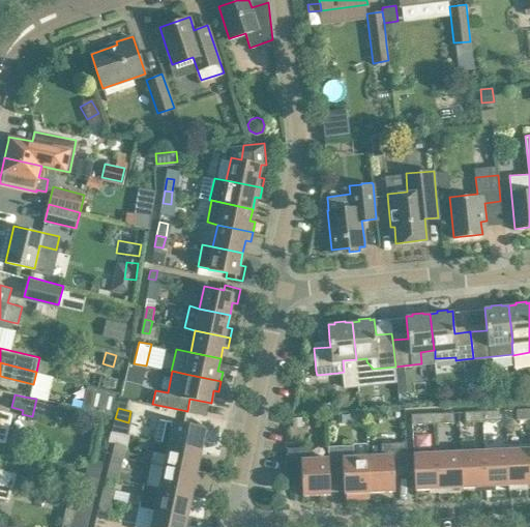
[(529,417),(529,408),(517,408),(517,418),(529,417)]
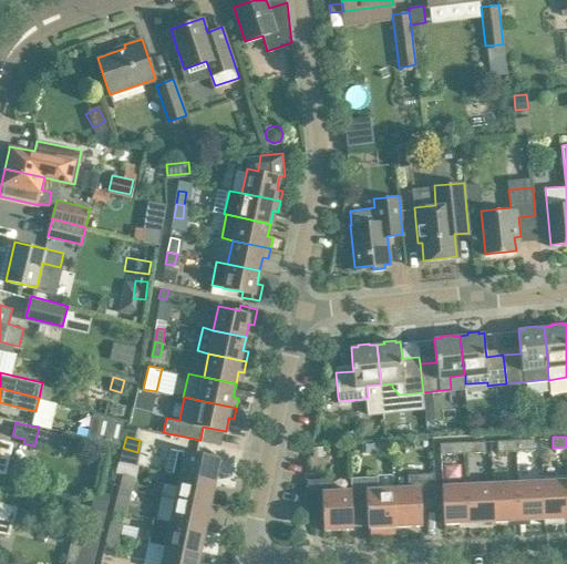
[(0,471),(2,472),(10,441),(0,438),(0,471)]
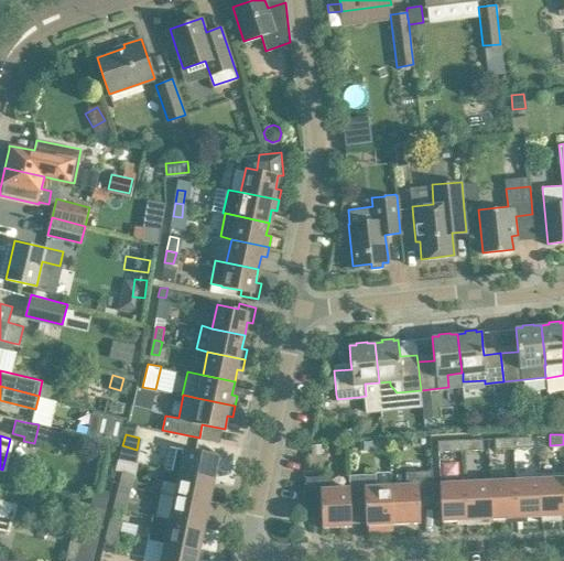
[(531,435),(513,437),(513,448),(532,446),(531,435)]
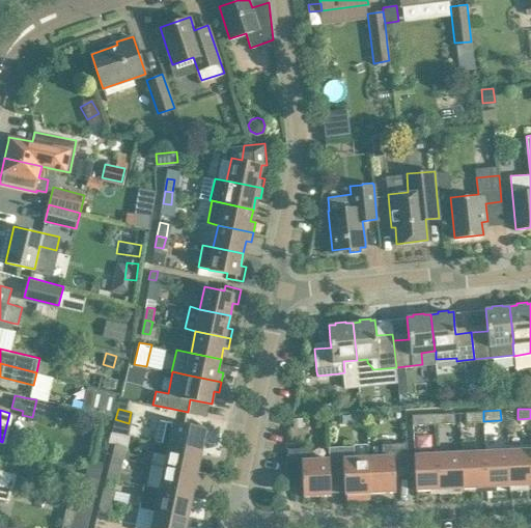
[(483,421),(483,411),(466,411),(466,421),(483,421)]
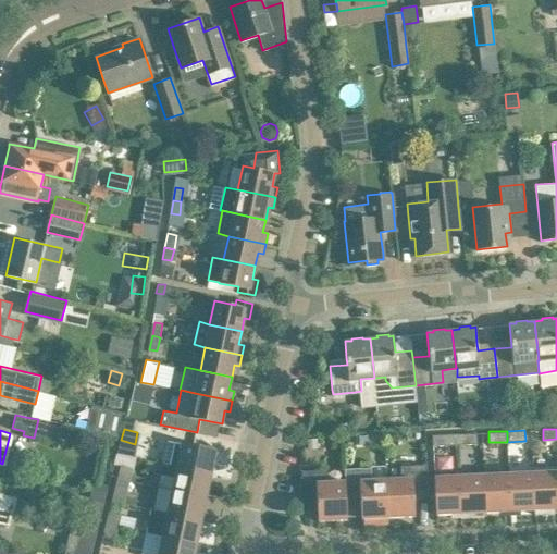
[(477,432),(457,433),(458,444),(477,443),(477,432)]
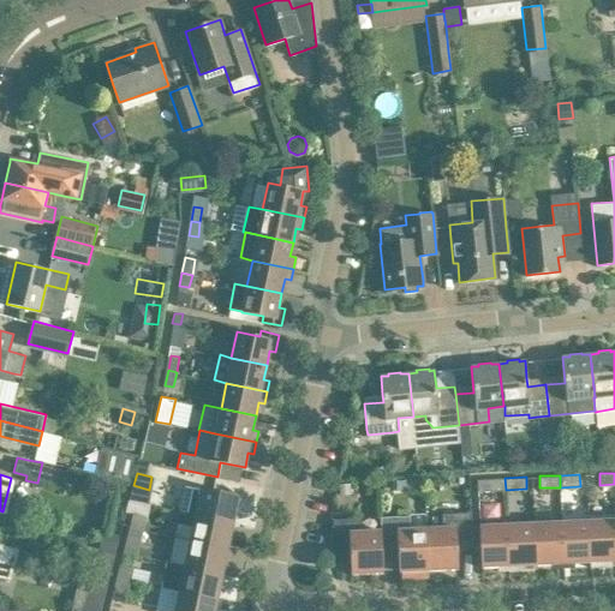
[(506,490),(505,478),(477,479),(477,491),(506,490)]
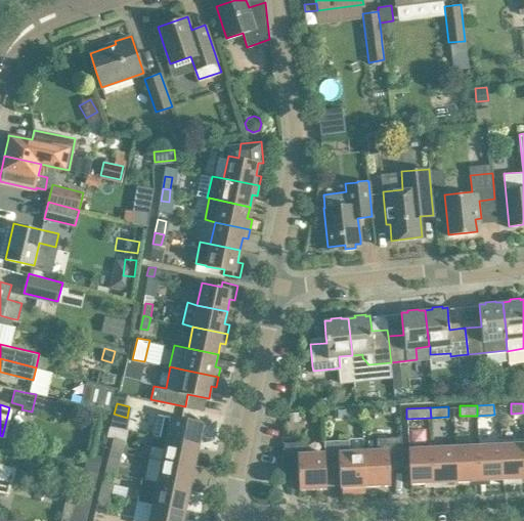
[(172,416),(167,438),(199,445),(204,423),(172,416)]
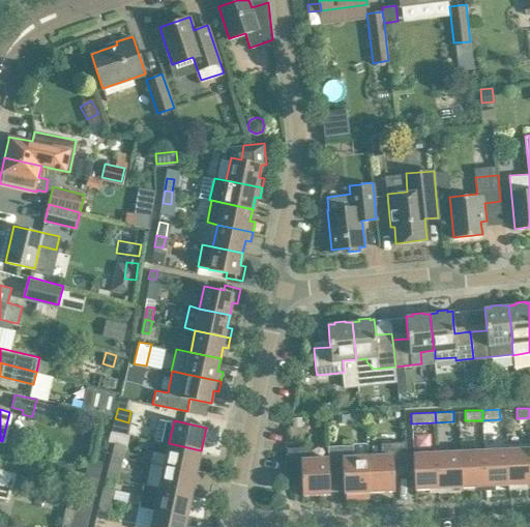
[(165,465),(197,472),(201,450),(169,443),(154,440),(150,461),(165,465)]
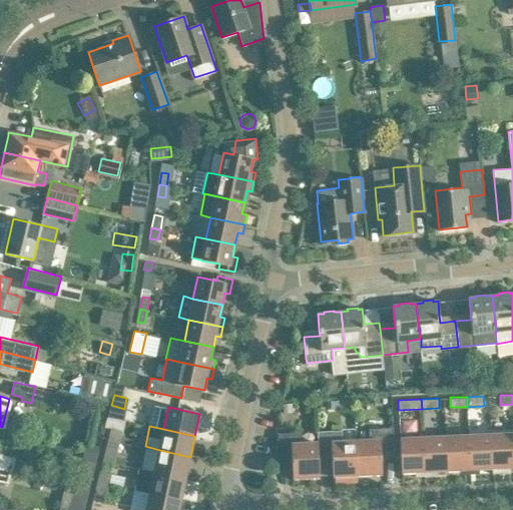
[(370,440),(356,440),(357,475),(382,474),(381,453),(394,452),(393,427),(369,428),(370,440)]
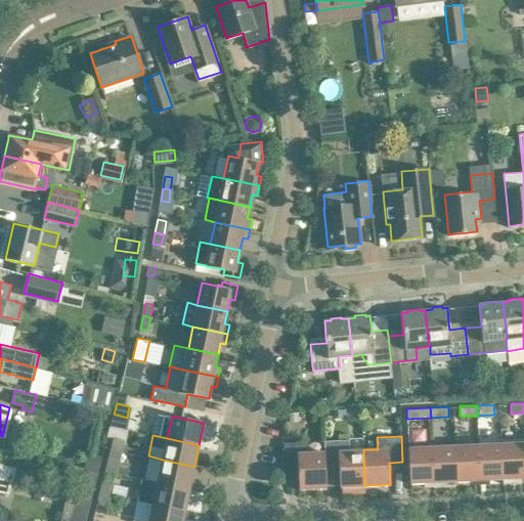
[(523,437),(500,438),(500,443),(501,443),(503,479),(503,483),(521,482),(521,478),(523,478),(523,437)]
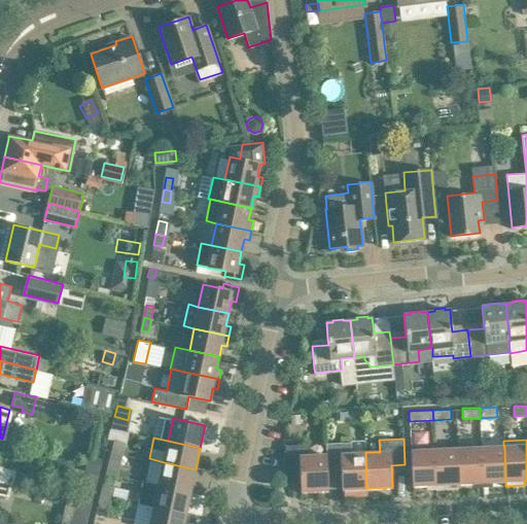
[(115,441),(112,451),(124,454),(127,443),(115,441)]
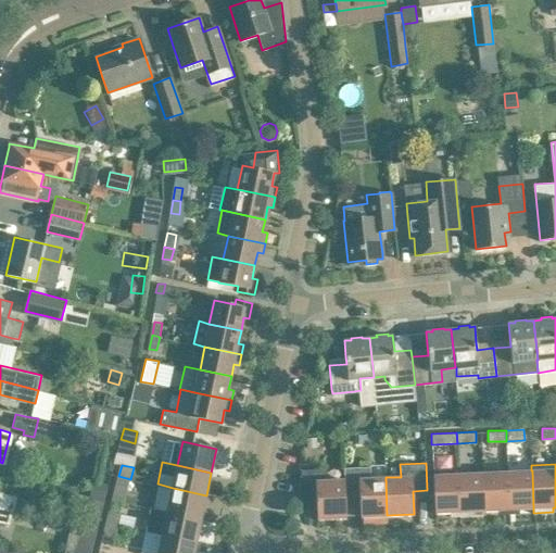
[(344,479),(345,494),(359,493),(361,517),(363,517),(363,524),(387,523),(387,515),(386,477),(370,478),(370,466),(343,467),(344,479)]
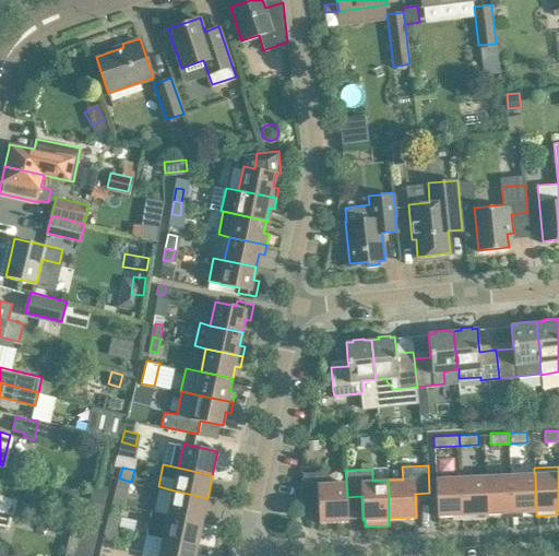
[(346,497),(347,497),(346,482),(329,483),(329,471),(304,472),(298,499),(318,498),(319,522),(348,519),(346,497)]
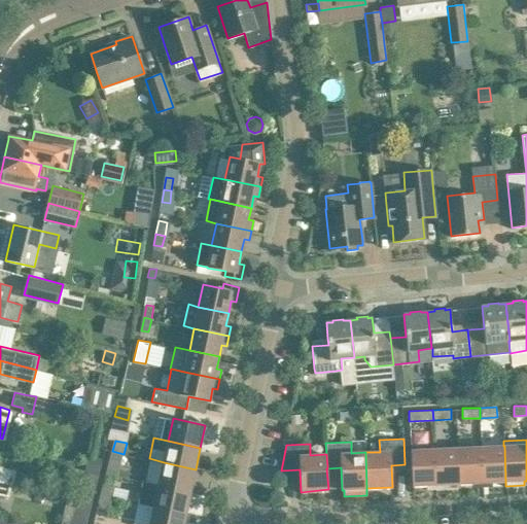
[(504,446),(503,446),(481,447),(483,483),(505,482),(504,446)]
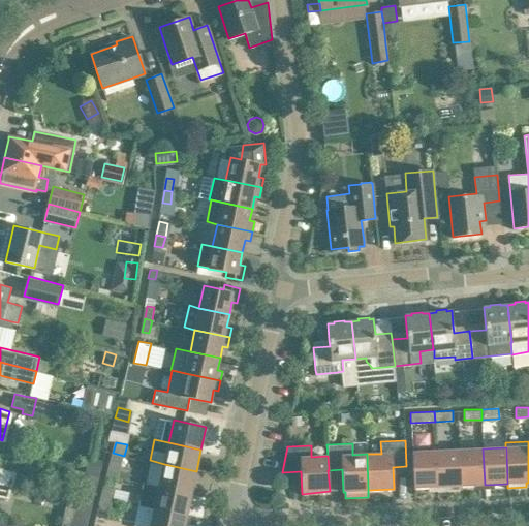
[(483,449),(460,450),(461,486),(485,485),(483,449)]
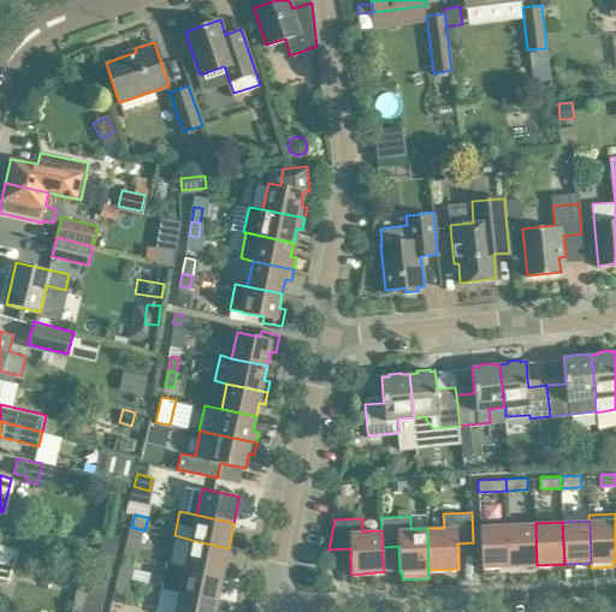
[(508,524),(510,566),(520,566),(520,570),(535,570),(535,565),(537,565),(535,523),(508,524)]
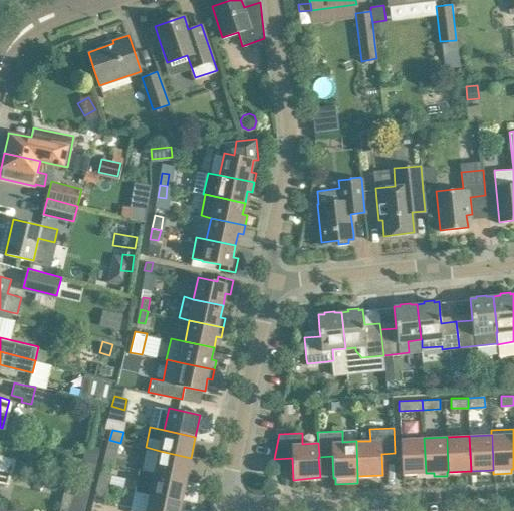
[(402,474),(426,473),(424,438),(401,439),(402,474)]
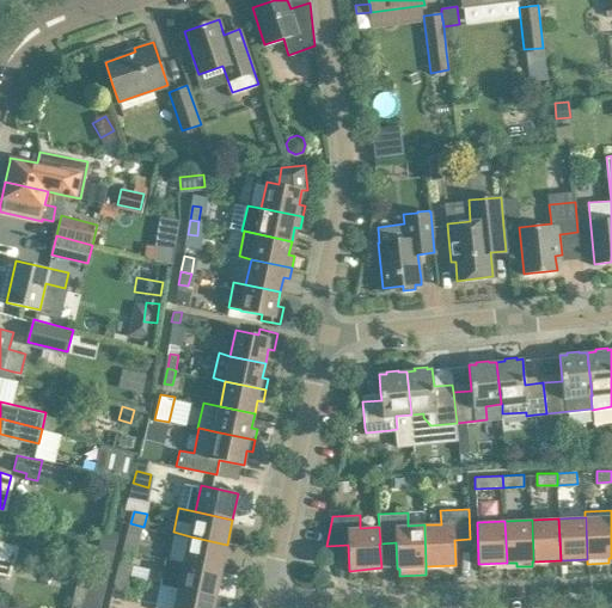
[(141,540),(144,527),(130,523),(128,536),(126,550),(138,552),(141,540)]
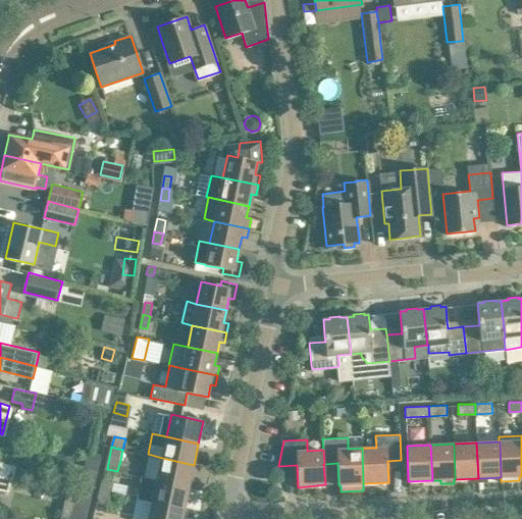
[(162,458),(158,479),(157,480),(189,486),(195,488),(199,468),(193,466),(194,465),(162,458)]
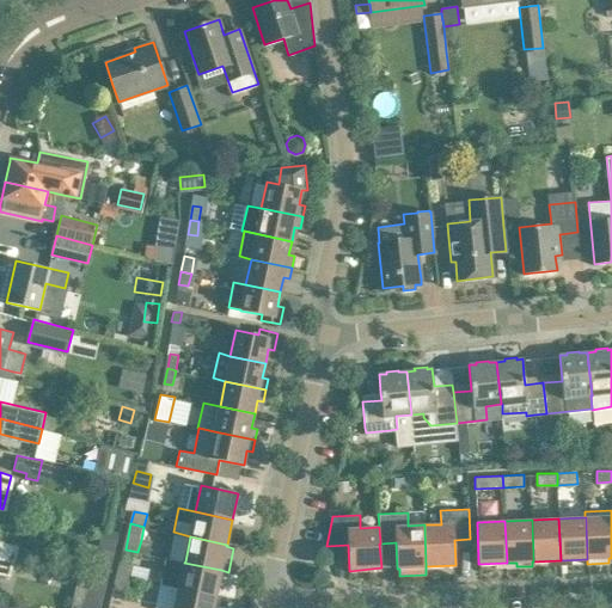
[(0,558),(11,560),(14,545),(0,541),(0,558)]
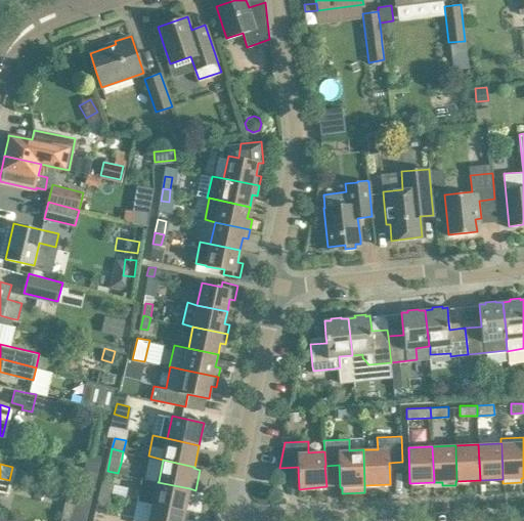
[(75,496),(90,500),(97,473),(83,469),(75,496)]
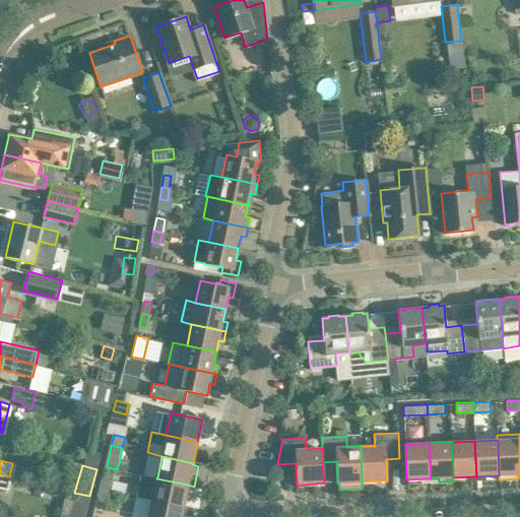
[(152,499),(152,500),(184,506),(188,485),(156,478),(157,477),(140,473),(135,495),(152,499)]
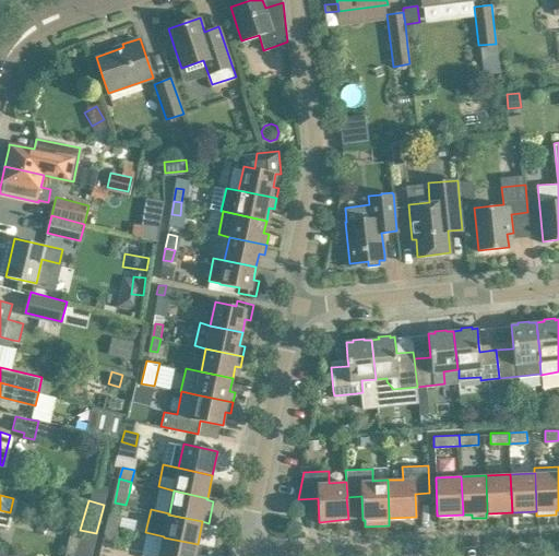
[(10,512),(0,510),(0,522),(7,524),(10,512)]
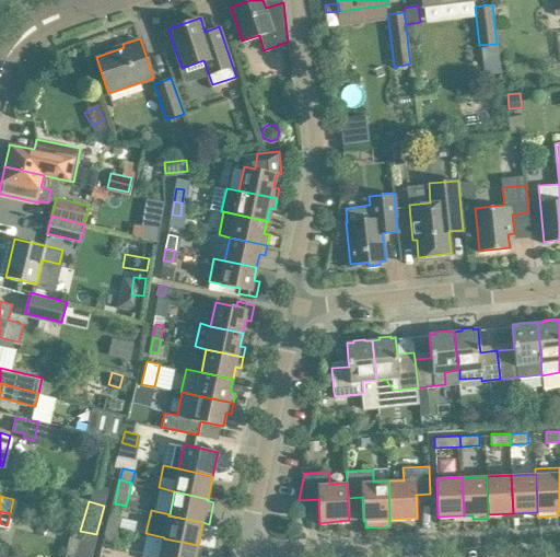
[(111,514),(107,526),(119,529),(123,517),(111,514)]
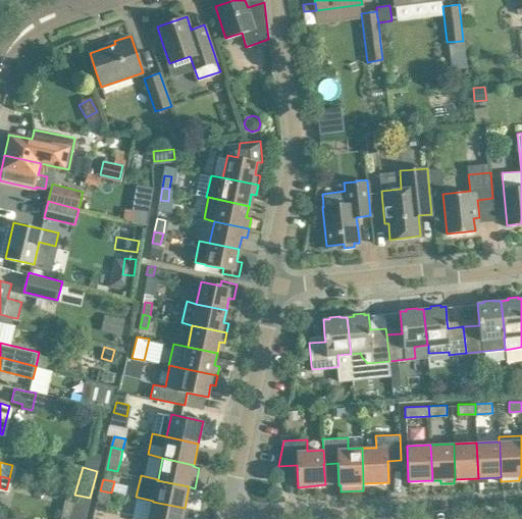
[(111,492),(100,490),(98,500),(109,503),(111,492)]
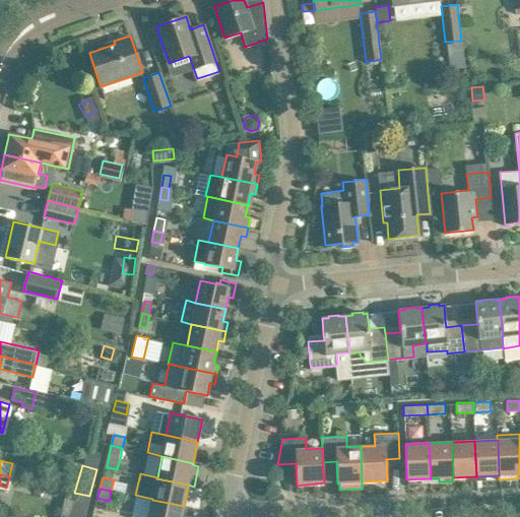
[(60,516),(85,516),(90,497),(66,492),(60,516)]
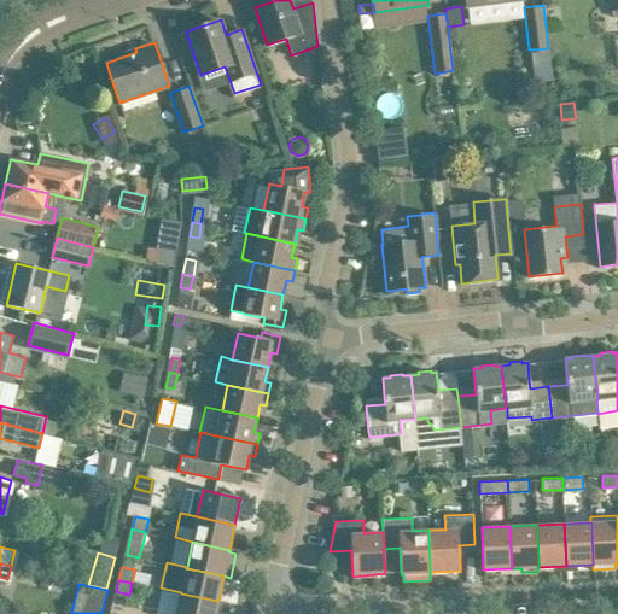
[(215,613),(219,601),(181,594),(176,613),(215,613)]
